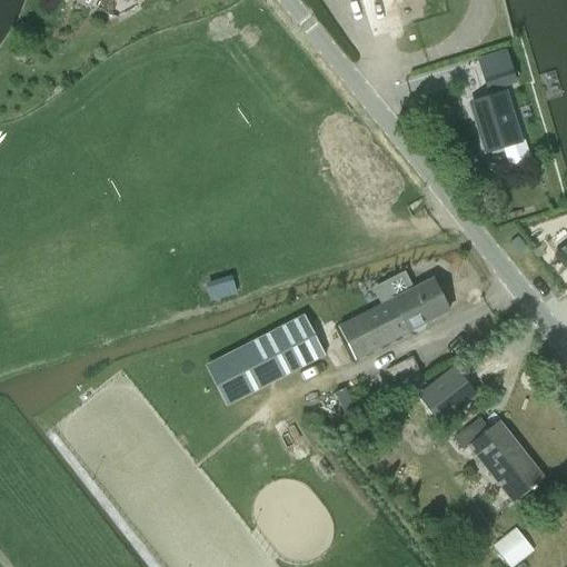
[(364,0),(375,35),(405,25),(397,0),(364,0)]
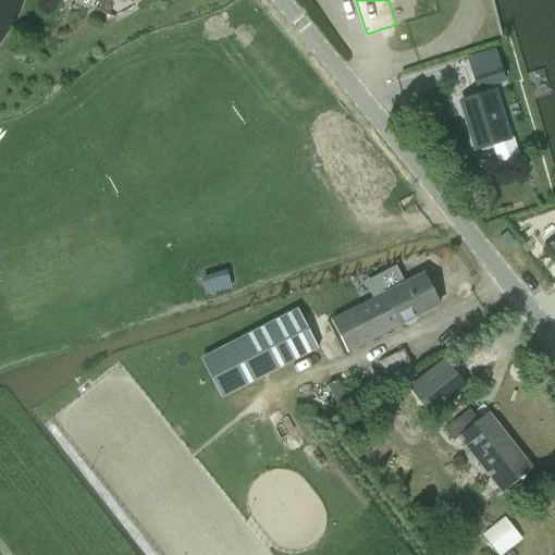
[(479,86),(505,77),(501,63),(475,72),(479,86)]
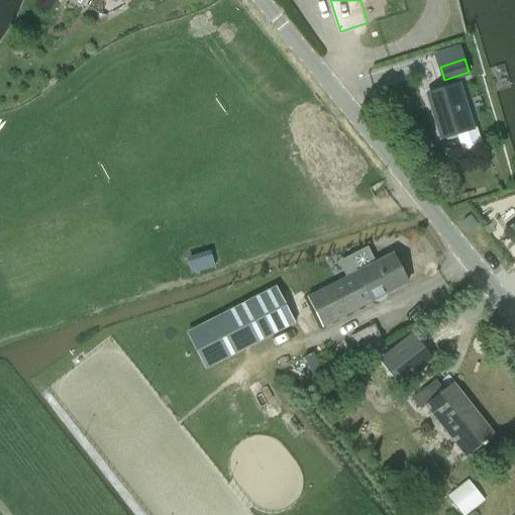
[(477,124),(473,126),(459,82),(428,92),(442,135),(457,130),(461,144),(465,146),(468,148),(479,144),(481,141),(481,138),(477,124)]
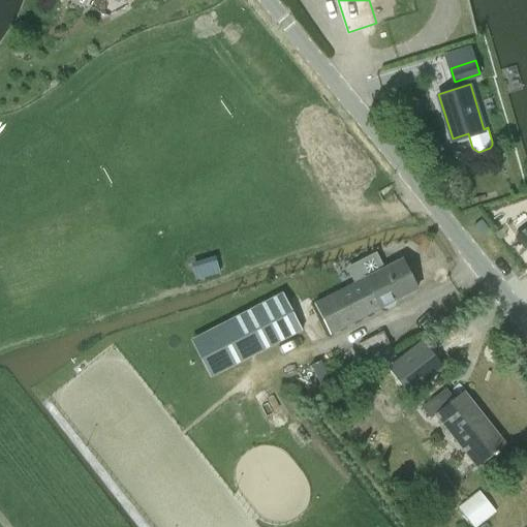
[(526,227),(517,236),(526,247),(526,227)]
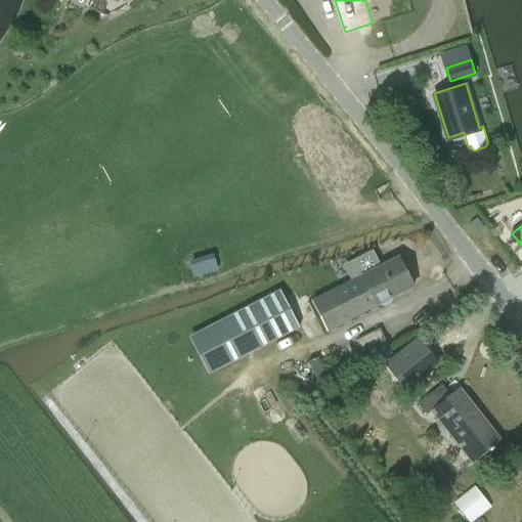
[(351,278),(313,299),(329,328),(379,301),(384,303),(390,301),(392,294),(414,284),(399,254),(380,264),(373,249),(355,257),(344,262),(351,278)]
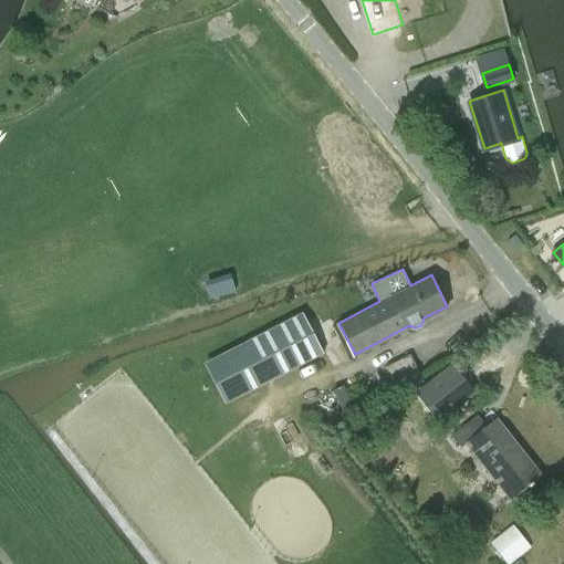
[(212,292),(238,289),(236,272),(221,274),(221,277),(210,278),(212,292)]
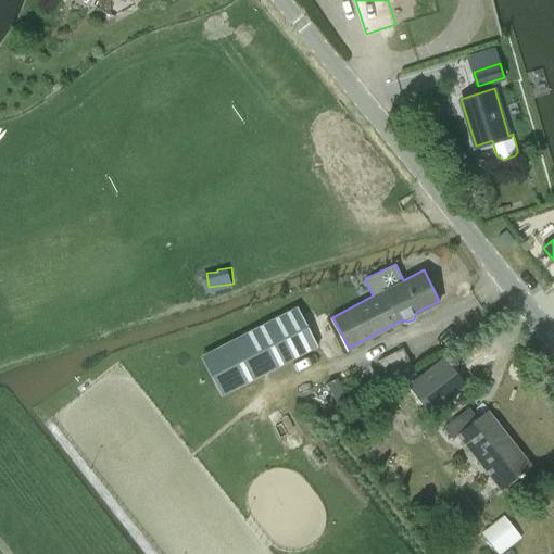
[(246,332),(219,347),(240,386),(246,383),(318,347),(298,305),(246,332)]
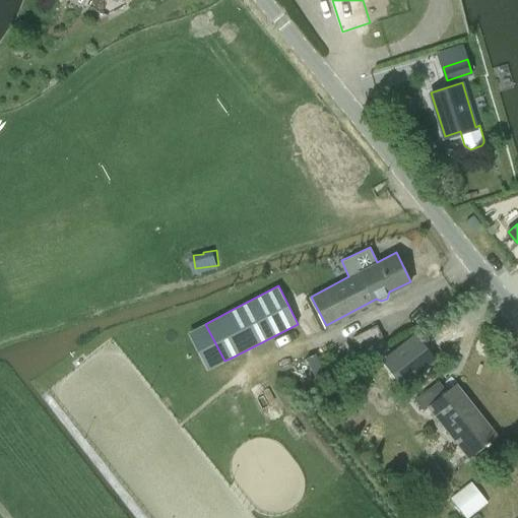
[(360,345),(382,333),(377,323),(354,335),(360,345)]
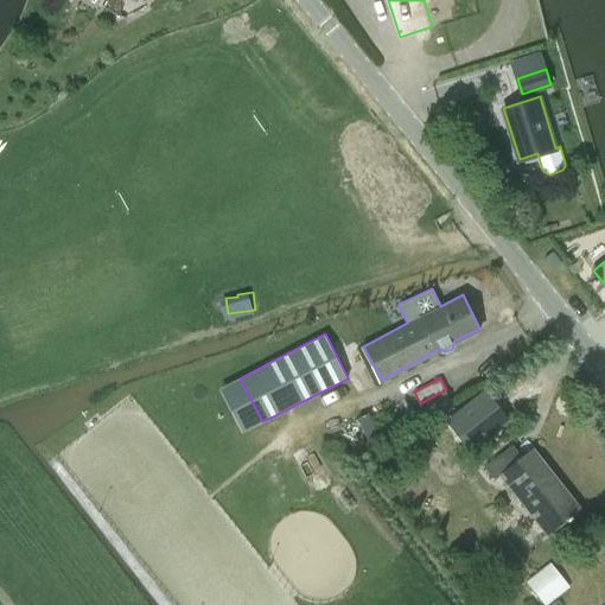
[(485,388),(445,420),(471,452),(511,421),(485,388)]
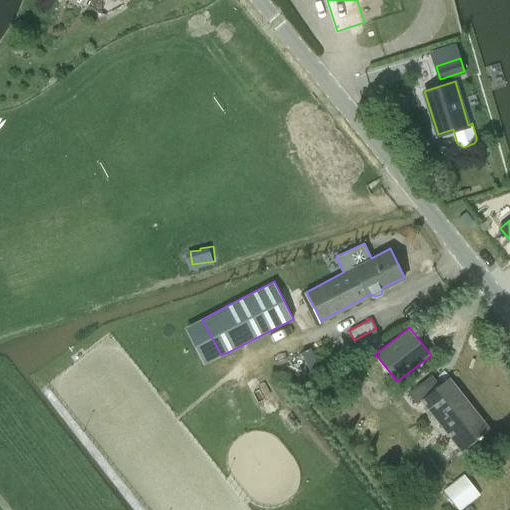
[(462,449),(489,428),(450,377),(441,384),(432,373),(408,391),(417,403),(422,399),(462,449)]
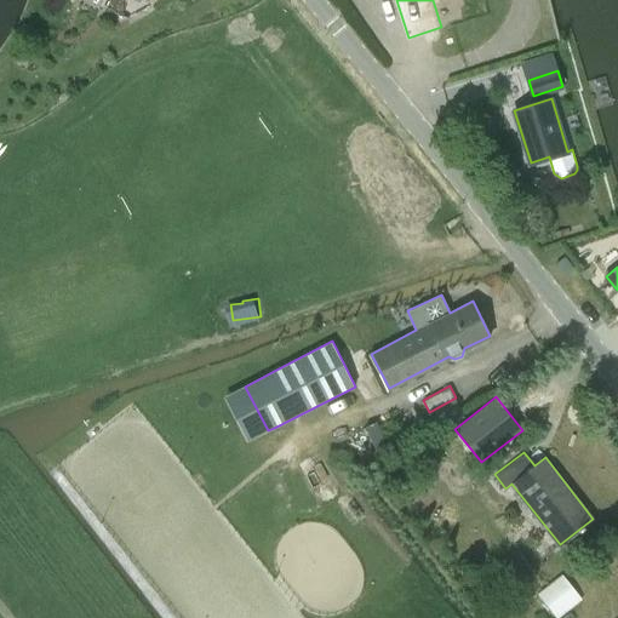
[(617,572),(559,617),(613,617),(617,614),(617,572)]
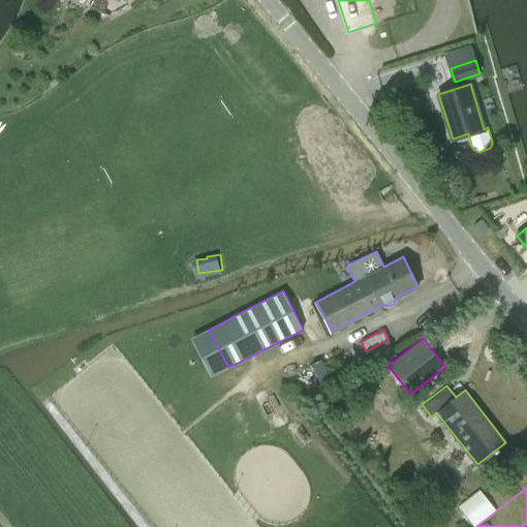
[(479,489),(460,505),(475,525),(496,509),(479,489)]
